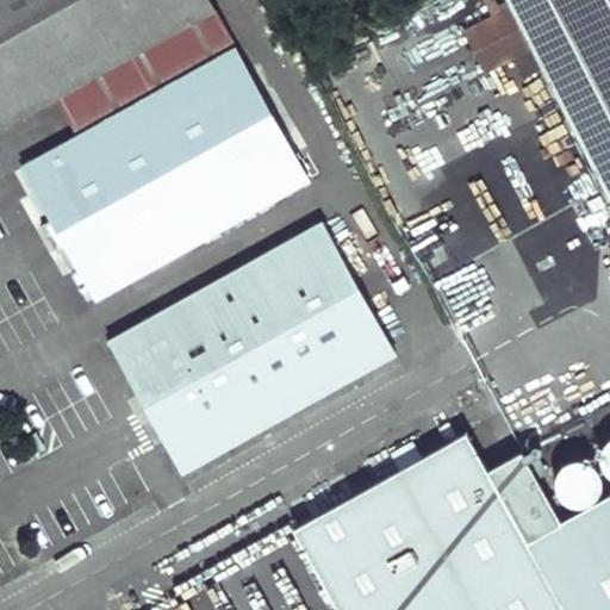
[(55,97),(211,10),(206,0),(0,0),(0,124),(1,126),(55,97)]
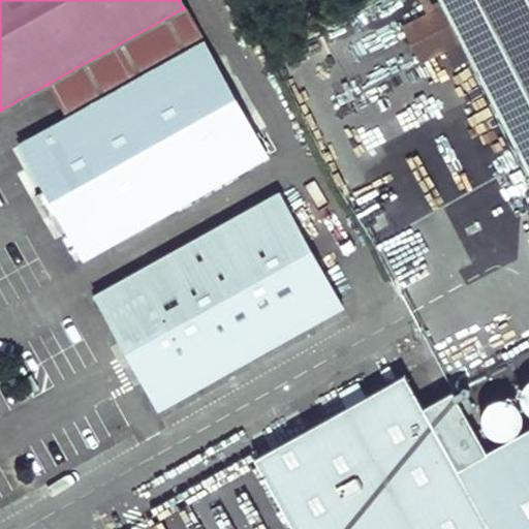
[(467,63),(434,0),(412,0),(421,16),(396,29),(415,66),(440,54),(449,72),(467,63)]
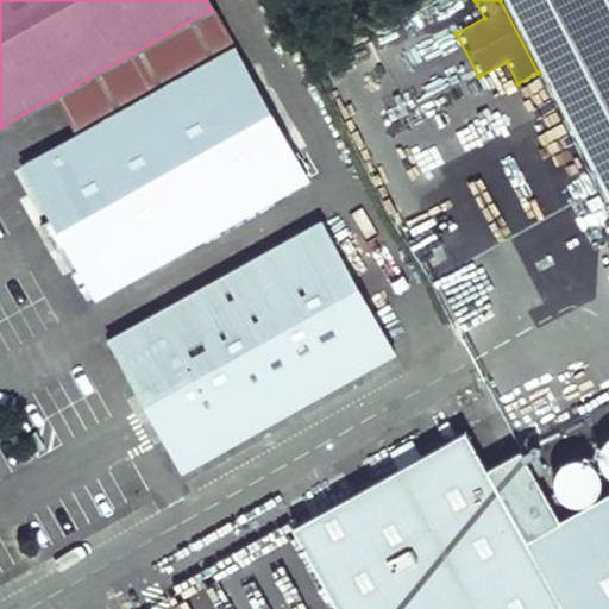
[(608,0),(500,0),(538,73),(608,209),(608,0)]
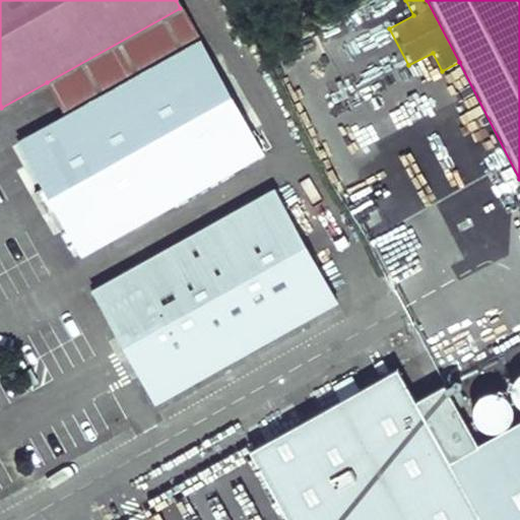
[(81,254),(261,152),(180,8),(47,82),(65,116),(20,142),(81,254)]
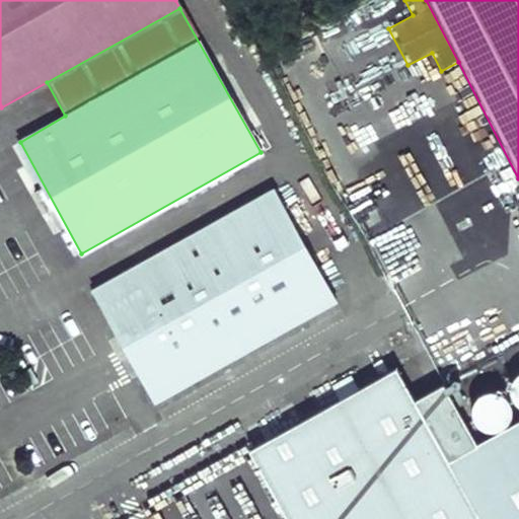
[(334,303),(274,192),(93,290),(154,400),(334,303)]
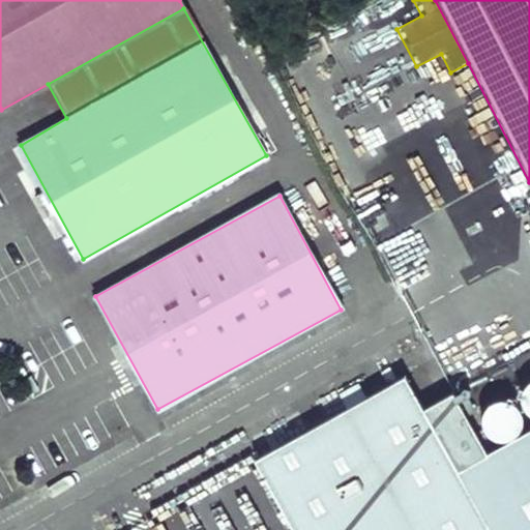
[(529,529),(529,430),(486,454),(451,393),(422,411),(404,377),(253,462),(291,529),(529,529)]
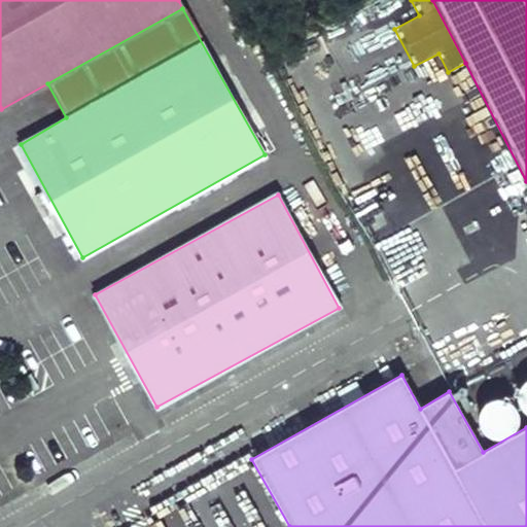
[(526,379),(523,382),(520,386),(518,391),(517,396),(518,401),(519,407),(522,411),(526,415),(526,414),(526,379)]
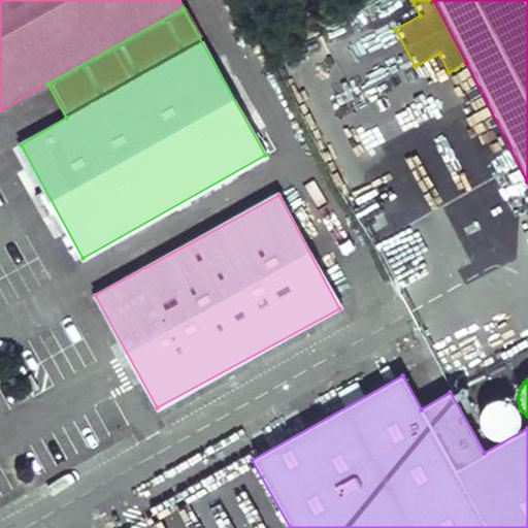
[(514,433),(517,429),(519,425),(519,419),(519,414),(517,409),(513,405),(508,402),(503,400),(498,399),(493,400),(489,402),(485,406),(482,410),(480,415),(479,421),(480,426),(482,430),(485,434),(490,437),(494,439),(499,440),(504,439),(509,437),(514,433)]
